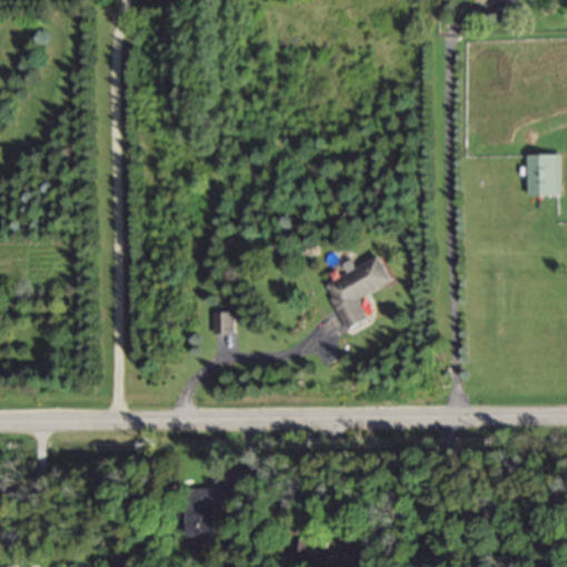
[(563,155),(527,155),(527,195),(563,195),(563,155)]
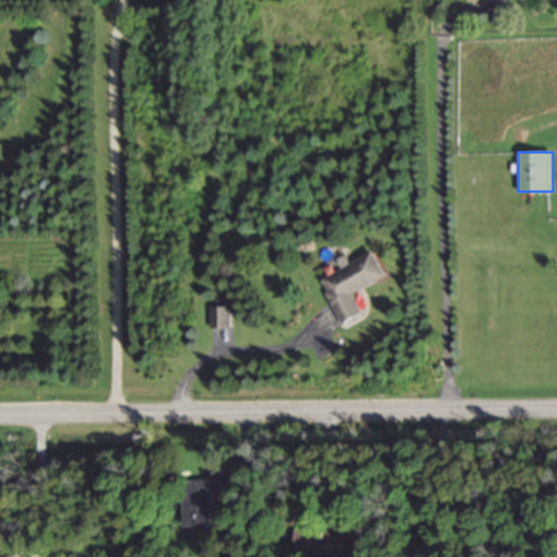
[(386,277),(375,253),(320,279),(341,324),(363,313),(353,293),(386,277)]
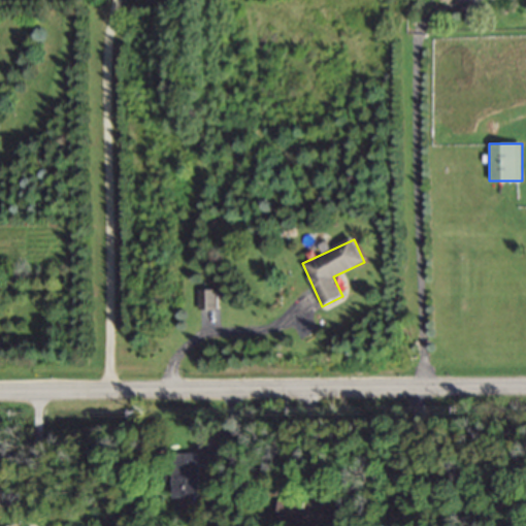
[(197,290),(197,310),(217,310),(217,290),(197,290)]
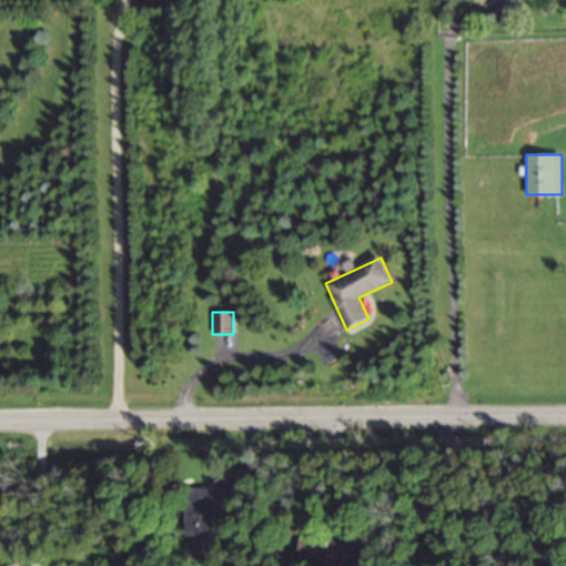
[(215,488),(187,488),(187,535),(215,535),(215,488)]
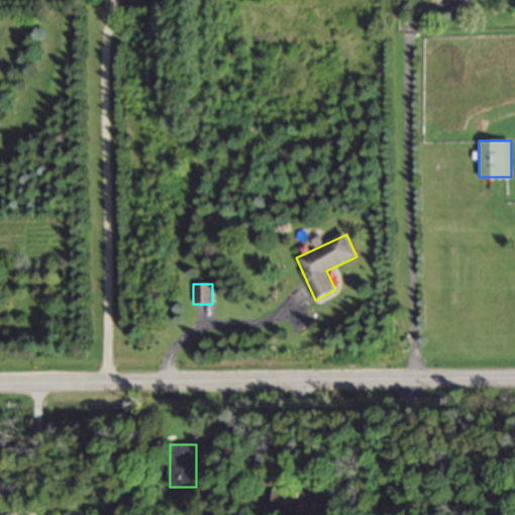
[(272,488),(272,513),(328,513),(328,488),(272,488)]
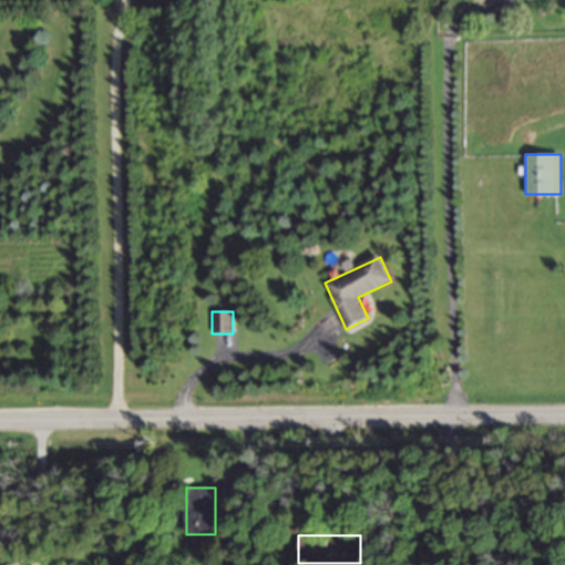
All buildings are outlined.
